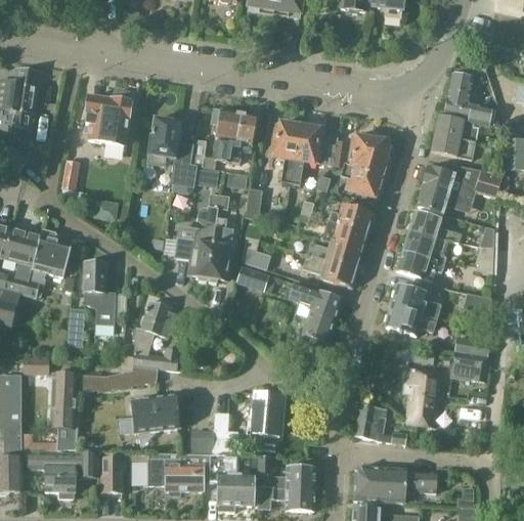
[(273,15),(275,0),(249,0),(249,7),(259,8),(258,13),(273,15)]
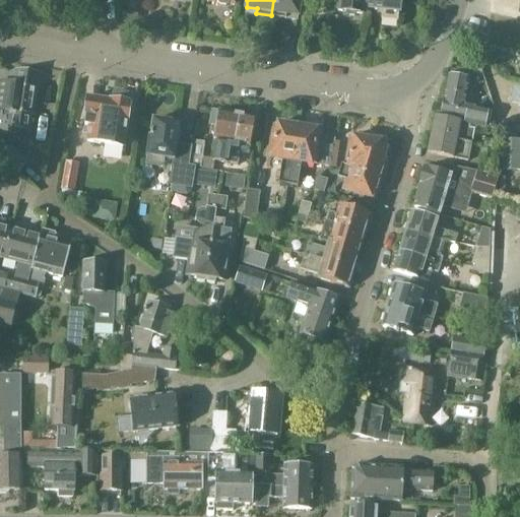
[(273,0),(271,15),(285,17),(286,12),(298,13),(299,0),(273,0)]
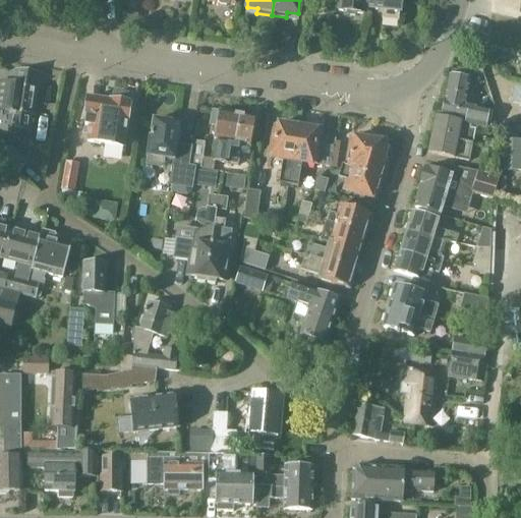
[(339,0),(339,8),(365,11),(366,6),(367,0),(339,0)]
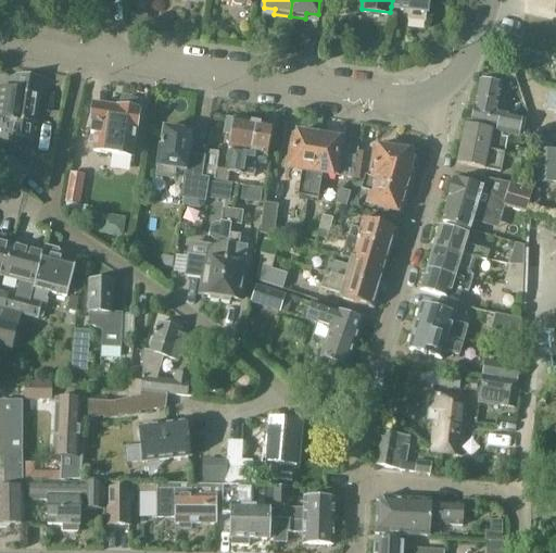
[(392,0),(391,7),(409,9),(408,19),(425,20),(426,11),(428,11),(429,0),(392,0)]
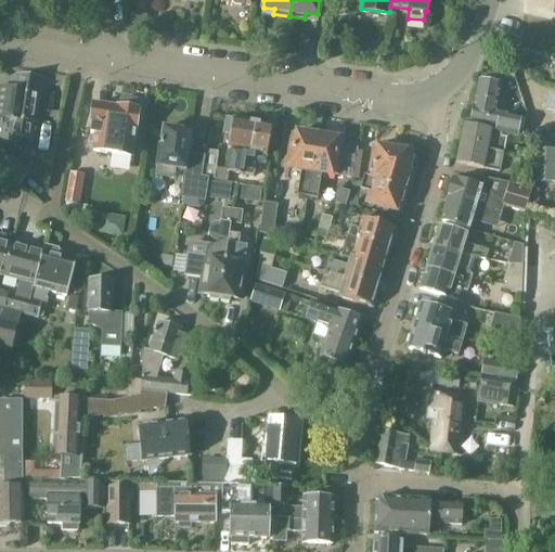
[(479,77),(472,119),(500,125),(499,129),(507,131),(527,135),(528,115),(501,110),(503,98),(499,97),(502,81),(500,81),(502,72),(488,69),(487,73),(482,72),(481,78),(479,77)]
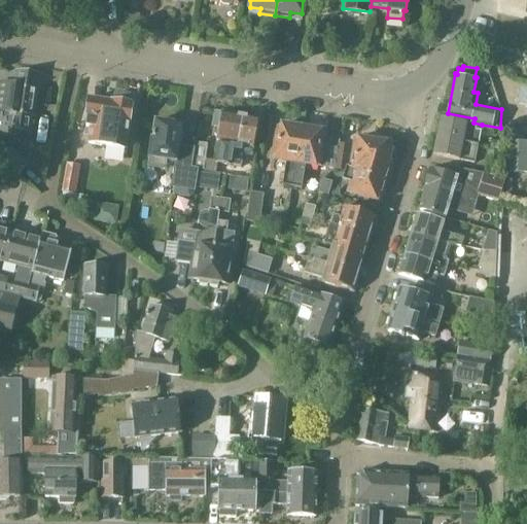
[(13,82),(0,79),(0,118),(9,120),(9,126),(30,130),(33,112),(35,113),(41,72),(16,68),(13,82)]
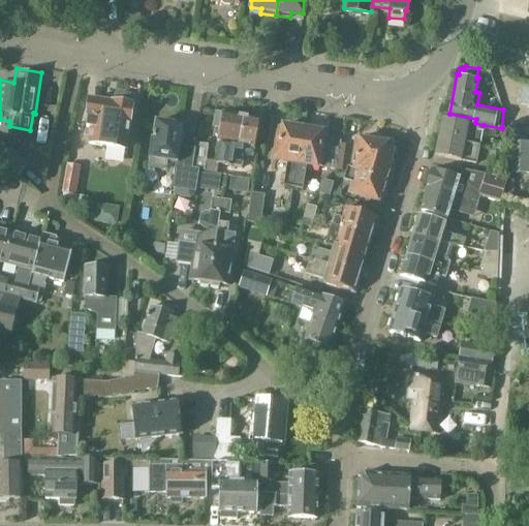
[(127,146),(133,102),(131,102),(132,94),(131,92),(119,90),(117,92),(116,100),(91,96),(87,125),(93,126),(91,141),(127,146)]
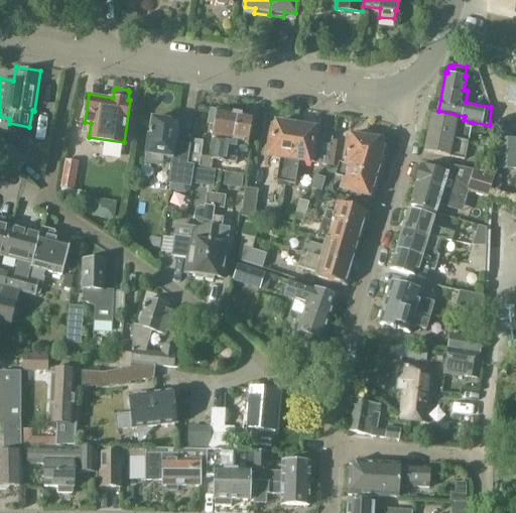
[(232,139),(237,111),(211,107),(209,119),(215,120),(213,135),(214,136),(216,136),(215,140),(220,141),(221,136),(232,139)]
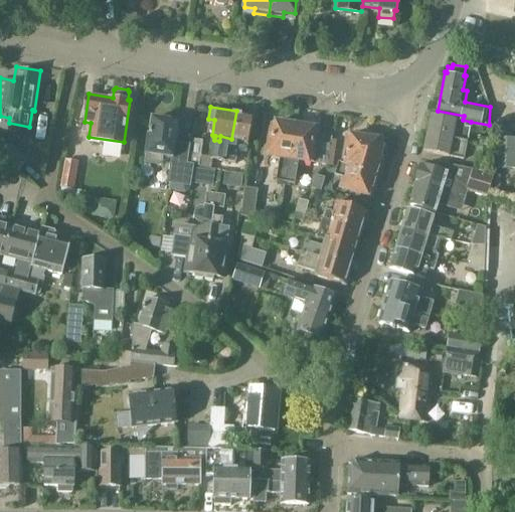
[(215,136),(213,136),(210,155),(235,160),(237,144),(235,143),(236,140),(247,142),(252,114),(236,111),(231,139),(220,136),(219,141),(214,140),(215,136)]
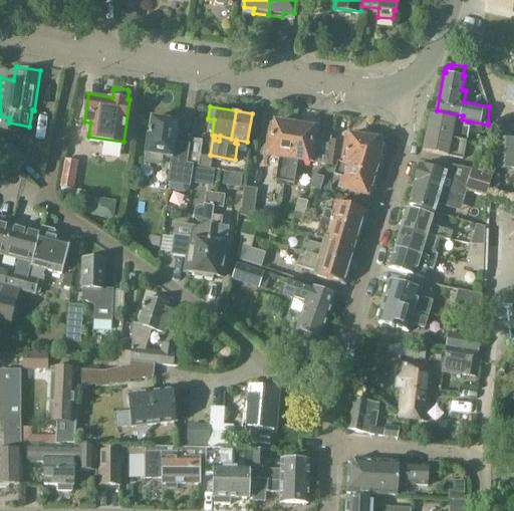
[(463,115),(437,110),(436,113),(431,112),(428,126),(448,131),(447,136),(467,140),(470,121),(462,119),(463,115)]
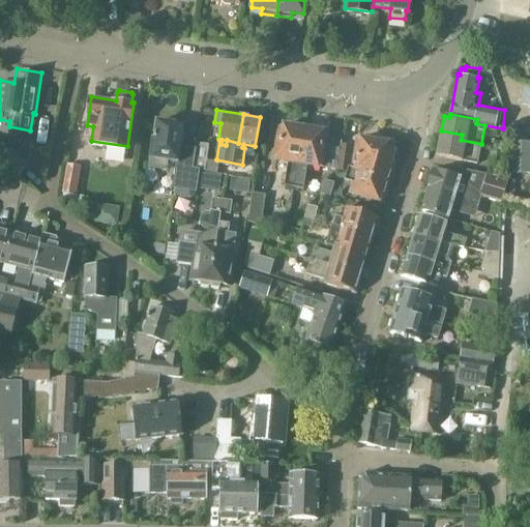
[(197,187),(200,167),(193,166),(196,147),(181,145),(181,144),(180,144),(183,123),(156,120),(150,165),(167,167),(168,158),(178,159),(174,184),(197,187)]
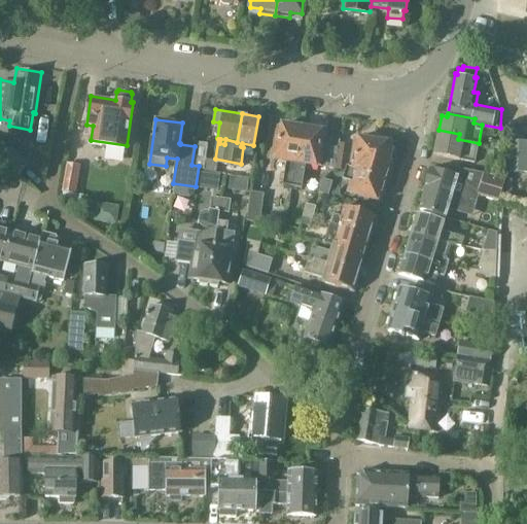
[(292,184),(302,127),(279,124),(274,155),(286,158),(282,182),(292,184)]
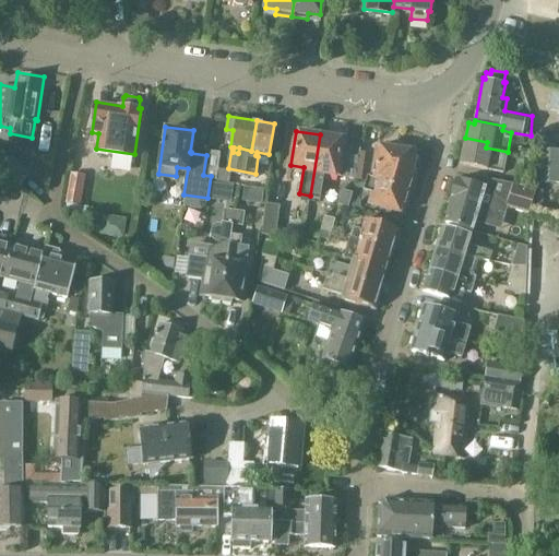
[(344,139),(320,134),(310,196),(320,197),(324,172),(356,176),(360,146),(343,143),(344,139)]
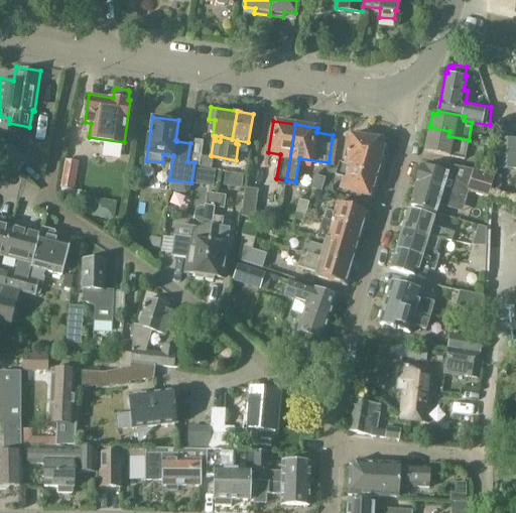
[(449,131),(429,127),(425,148),(466,156),(469,140),(448,136),(449,131)]
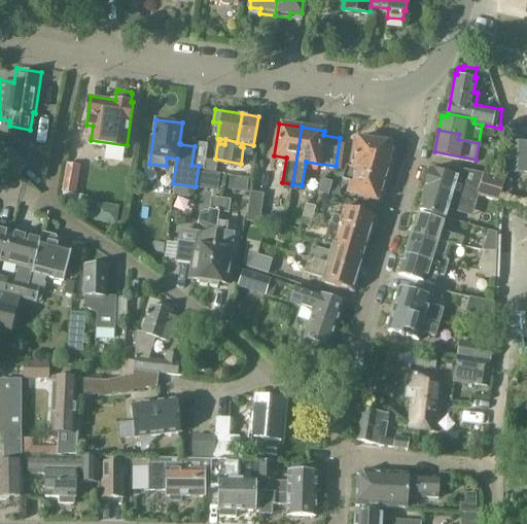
[(346,167),(387,179),(389,171),(385,170),(392,146),(388,141),(357,136),(352,166),(347,164),(346,167)]
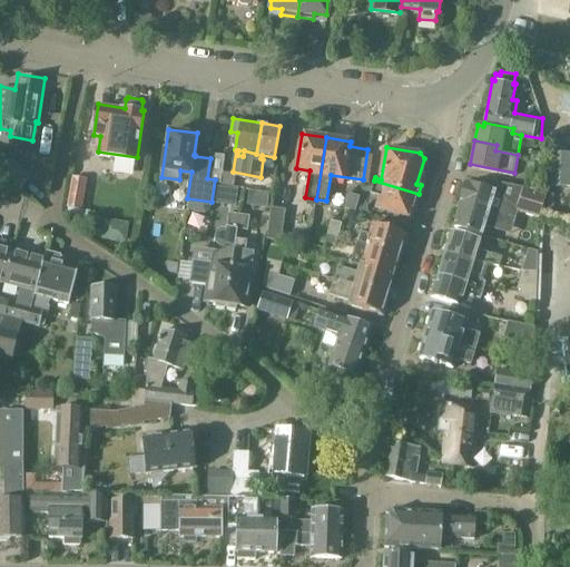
[(569,149),(548,150),(548,185),(569,184),(569,149)]
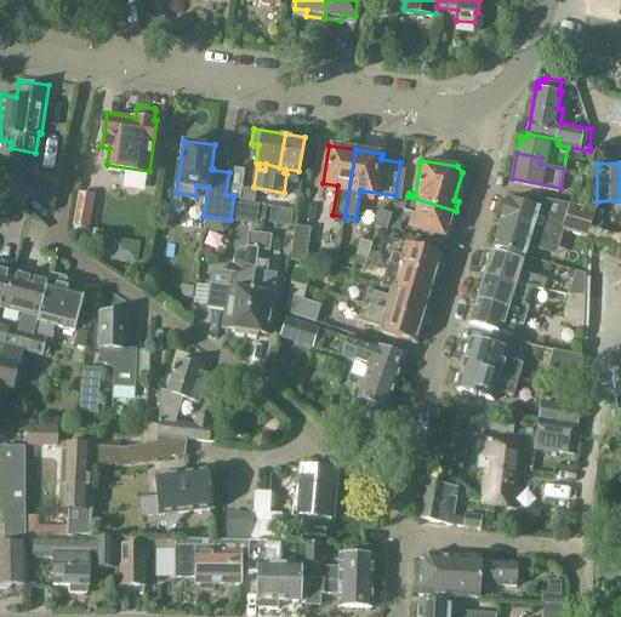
[(226,194),(234,195),(241,196),(246,166),(231,164),(229,172),(226,194)]
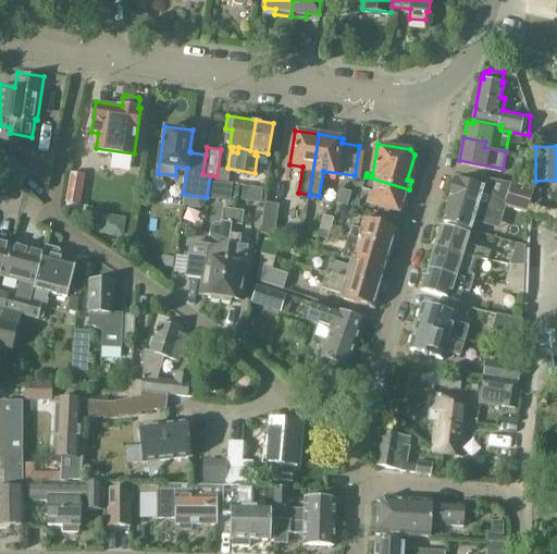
[(28,169),(3,151),(0,148),(0,167),(20,181),(28,169)]
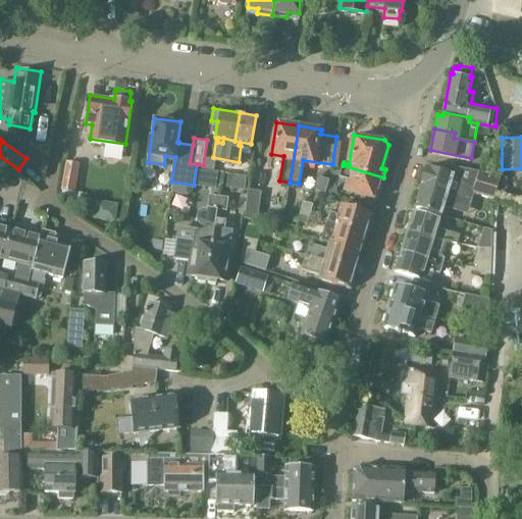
[(496,150),(483,148),(481,160),(493,162),(496,150)]
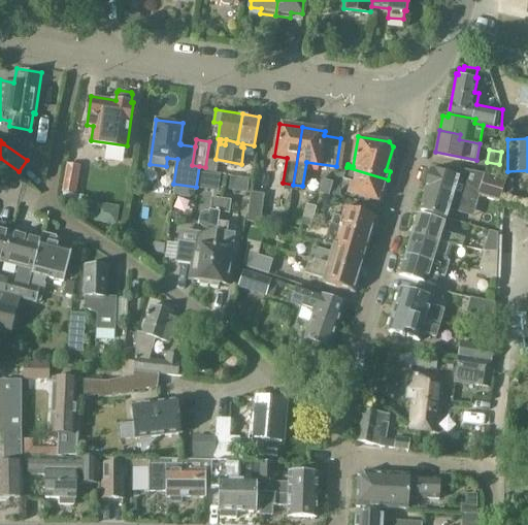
[(75,191),(80,163),(68,161),(63,189),(75,191)]
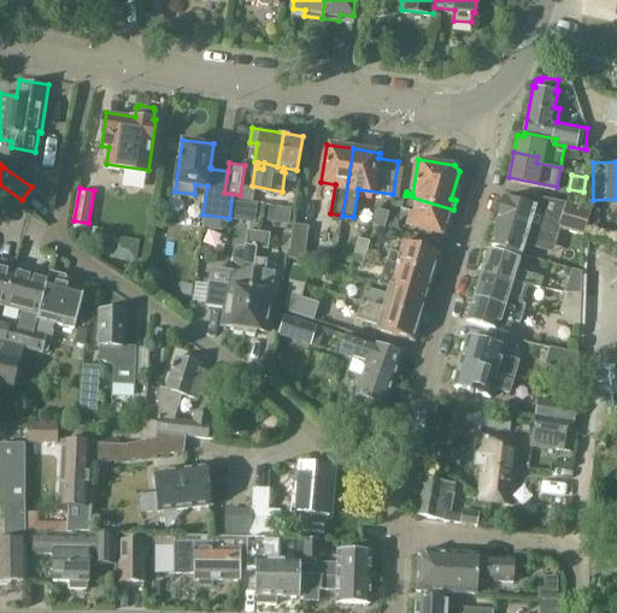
[(560,224),(583,231),(592,204),(540,194),(536,205),(504,195),(491,241),(523,251),(526,240),(548,247),(550,239),(556,240),(560,224)]
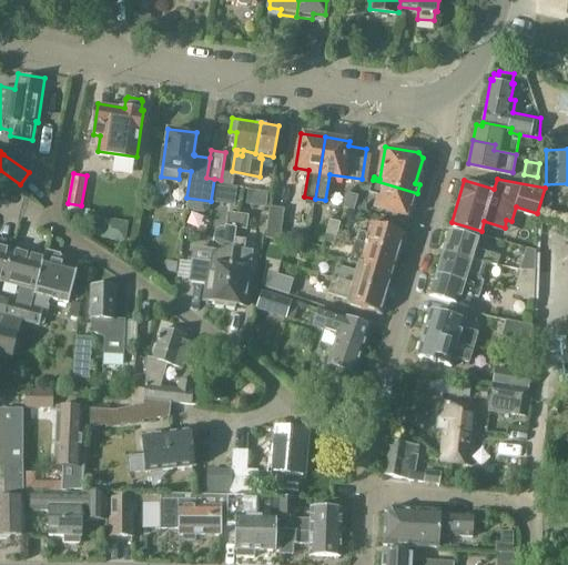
[(417,193),(373,180),(371,191),(381,194),(377,204),(408,213),(412,202),(414,203),(417,193)]
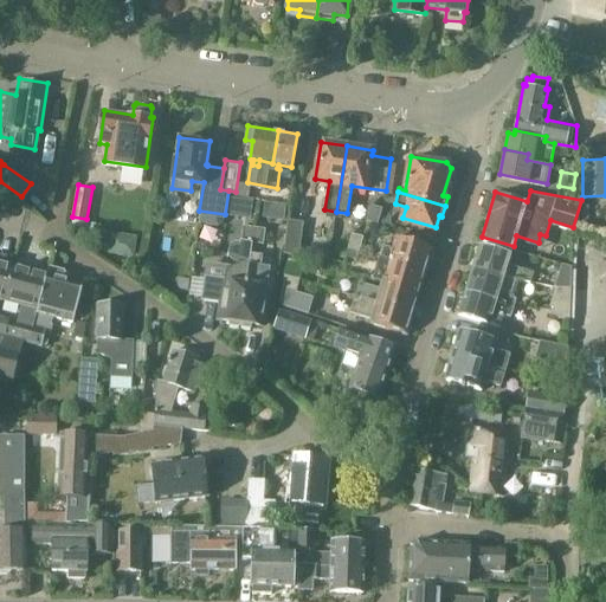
[(382,207),(371,204),(366,218),(378,221),(382,207)]
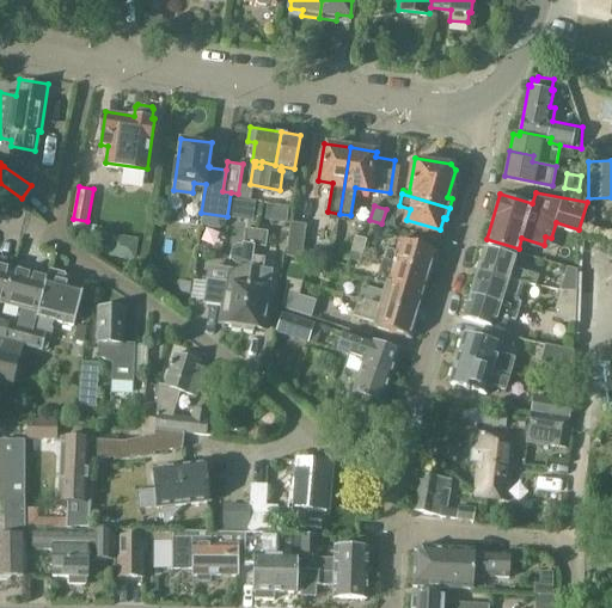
[(203,302),(225,305),(222,321),(231,323),(231,326),(243,329),(254,255),(256,243),(258,228),(246,226),(244,241),(243,241),(243,244),(238,245),(234,247),(232,251),(233,256),(236,260),(240,262),(239,268),(208,264),(203,302)]
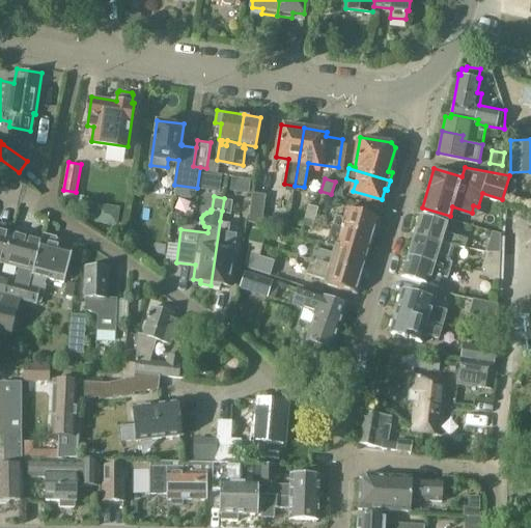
[(224,198),(222,211),(231,213),(233,199),(224,198)]
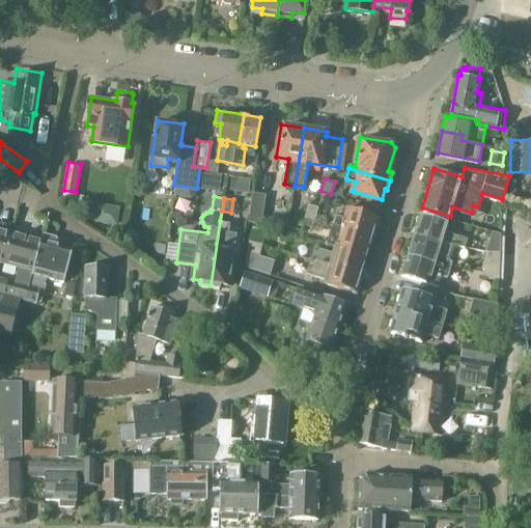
[(264,205),(251,201),(248,221),(261,223),(264,205)]
